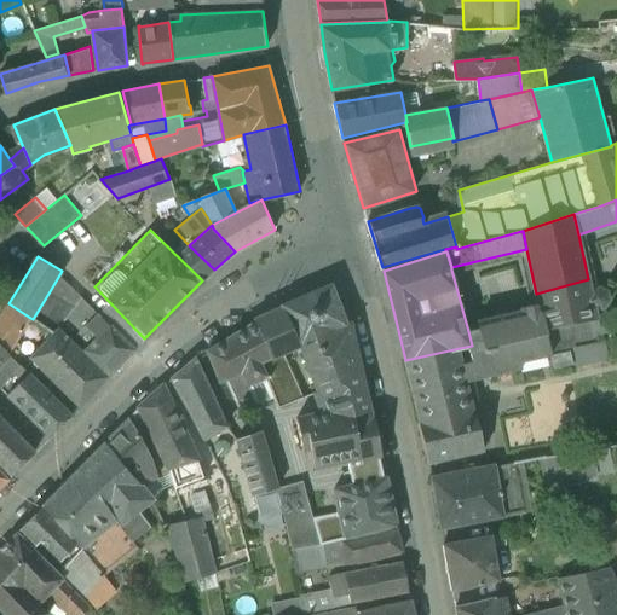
[(588,279),(536,294),(538,305),(545,329),(547,329),(590,319),(594,334),(611,330),(605,306),(611,300),(609,290),(600,285),(590,288),(588,279)]
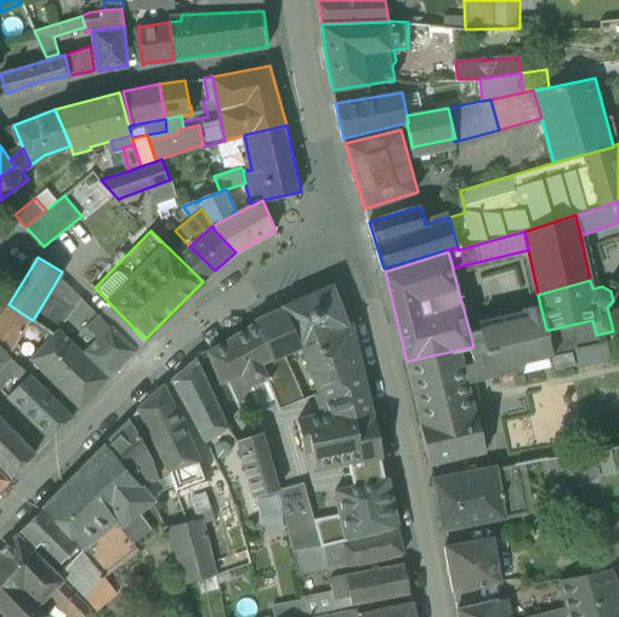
[(311,295),(285,306),(304,347),(302,348),(327,413),(299,420),(306,450),(313,449),(318,467),(363,457),(363,460),(384,455),(376,417),(375,417),(373,404),(363,361),(353,321),(347,324),(333,285),(311,295)]
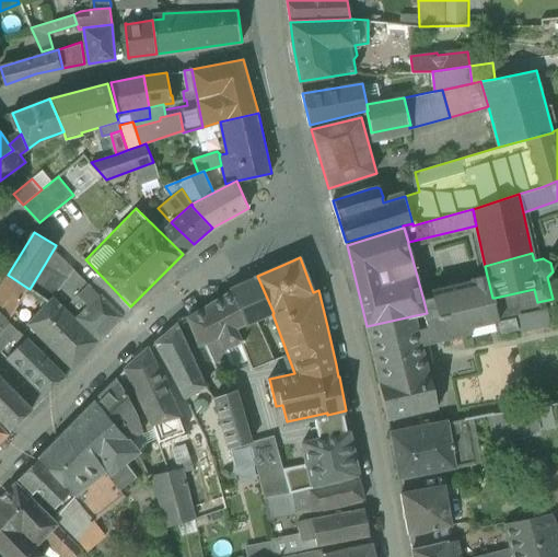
[(45,264),(30,289),(39,296),(55,269),(45,264)]
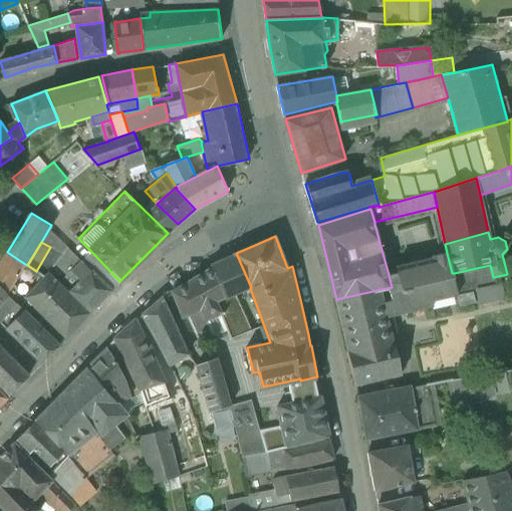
[(82,260),(68,247),(56,262),(70,271),(82,260)]
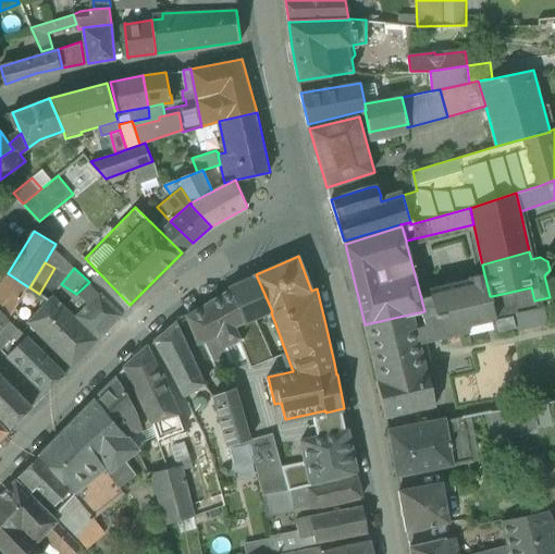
[(27,286),(8,273),(0,285),(0,309),(11,320),(14,319),(19,312),(17,309),(14,307),(27,286)]
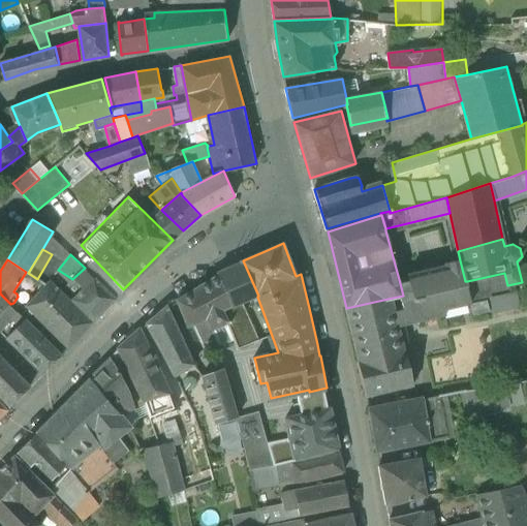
[(243,260),(218,272),(233,305),(233,306),(243,302),(257,297),(258,296),(243,260)]
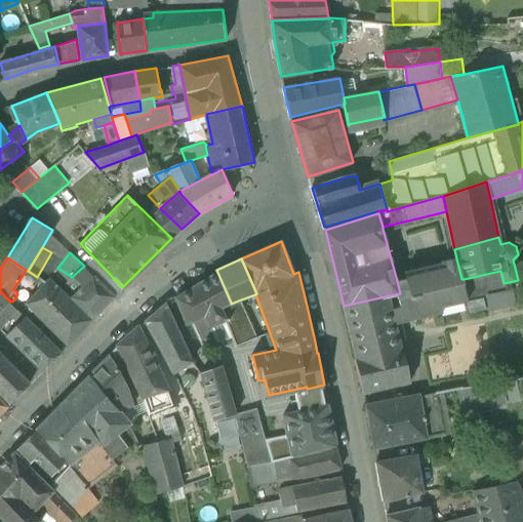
[(444,264),(405,272),(407,279),(397,281),(400,293),(401,297),(464,283),(464,279),(461,279),(456,258),(444,262),(444,264)]
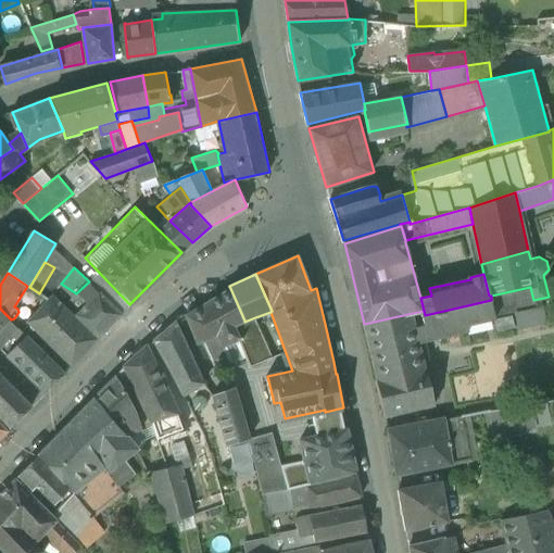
[(122,314),(89,281),(76,293),(66,303),(100,336),(122,314)]
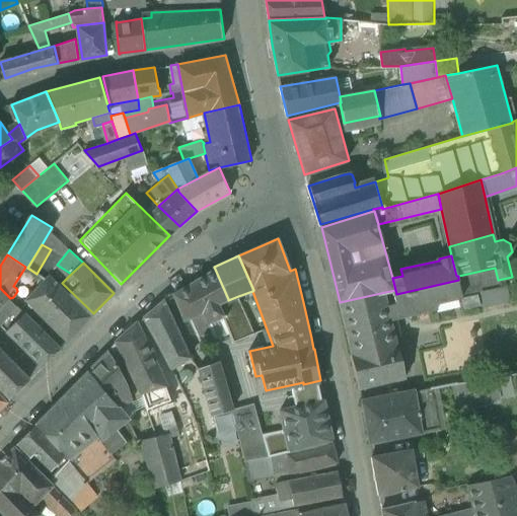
[(215,269),(174,293),(186,319),(192,316),(204,311),(208,321),(209,321),(224,315),(220,303),(228,299),(215,269)]
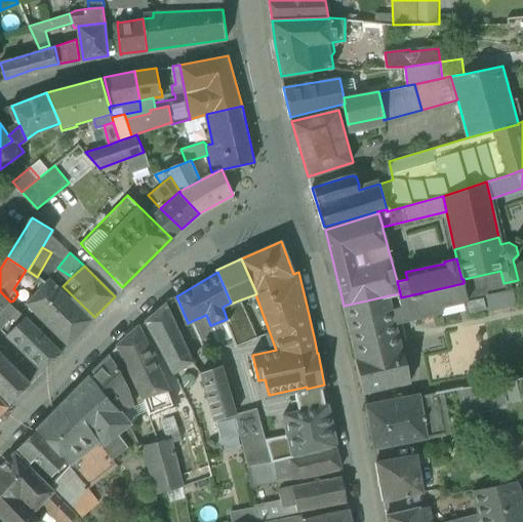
[(92,319),(49,278),(45,282),(26,303),(68,345),(92,319)]
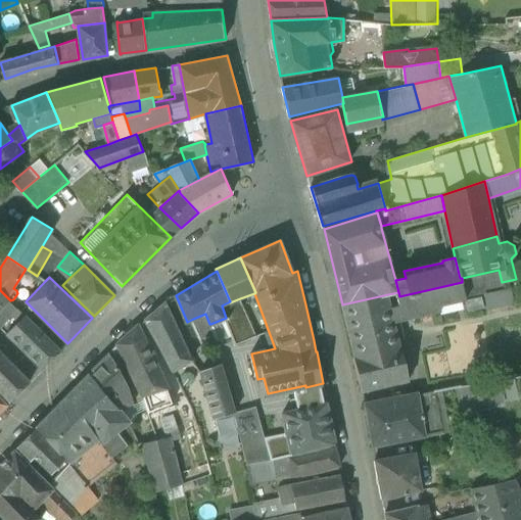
[(462,282),(399,296),(398,292),(388,294),(394,322),(441,311),(440,305),(467,299),(462,282)]
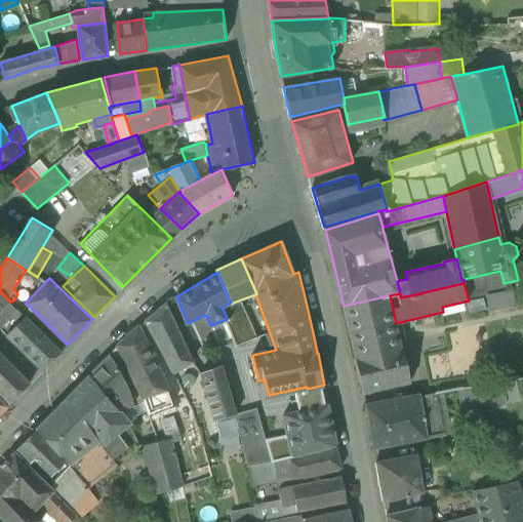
[(514,290),(487,294),(489,308),(516,303),(514,290)]
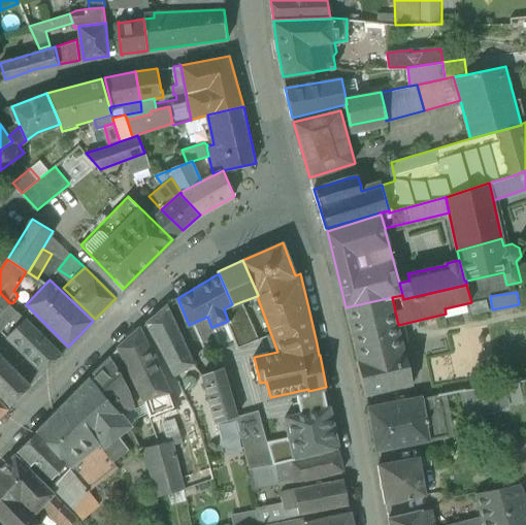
[(21,315),(0,293),(0,329),(3,332),(21,315)]
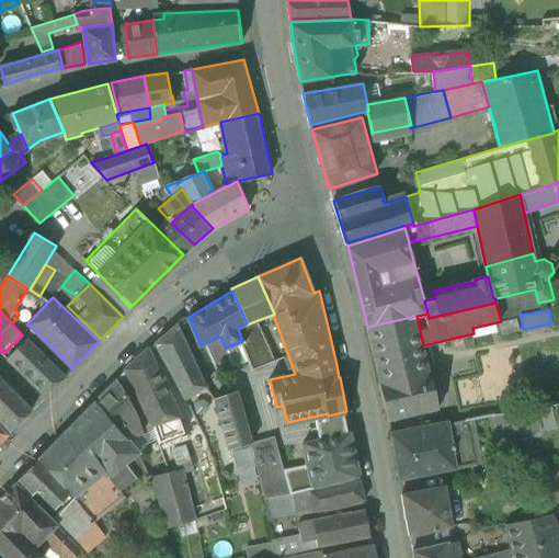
[(417,316),(367,327),(381,382),(380,383),(389,420),(440,408),(431,371),(430,371),(423,345),(417,316)]
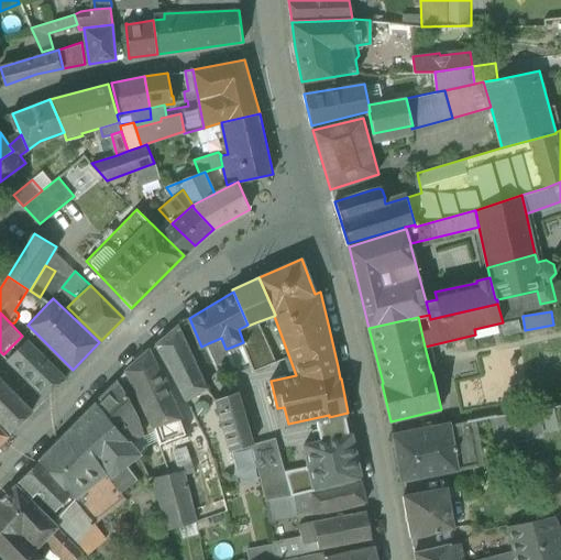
[(519,318),(503,322),(505,333),(523,330),(519,318)]
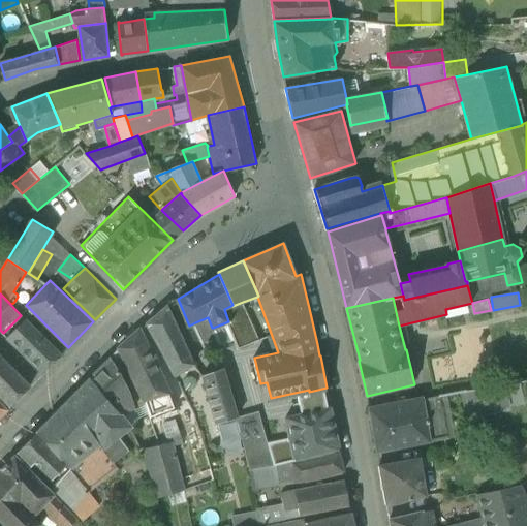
[(259,340),(243,302),(233,306),(233,305),(224,309),(228,321),(229,320),(233,330),(239,347),(259,340)]
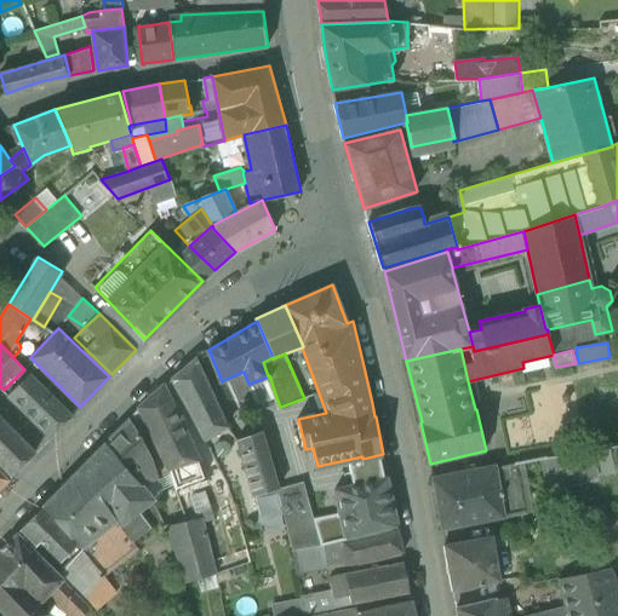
[(229,426),(196,357),(172,376),(206,439),(229,426)]
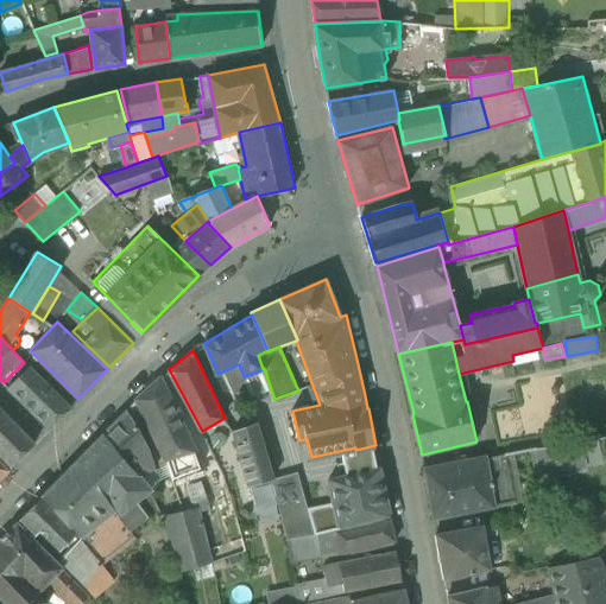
[(239,364),(225,370),(234,393),(248,386),(245,376),(244,376),(239,364)]
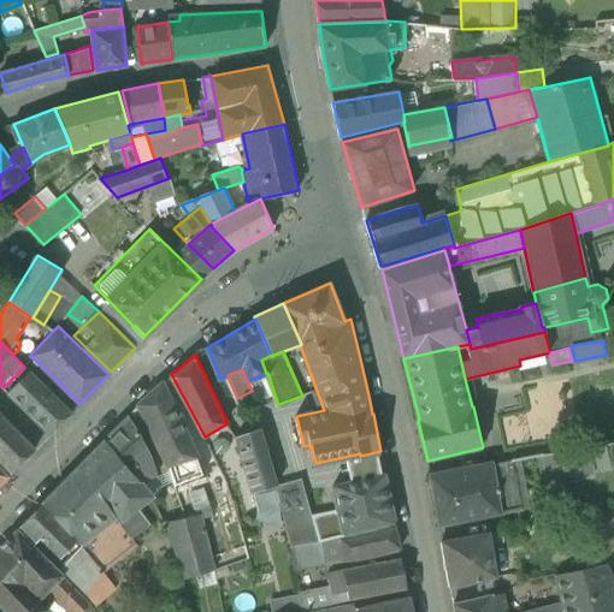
[(29,370),(7,391),(51,434),(71,413),(29,370)]
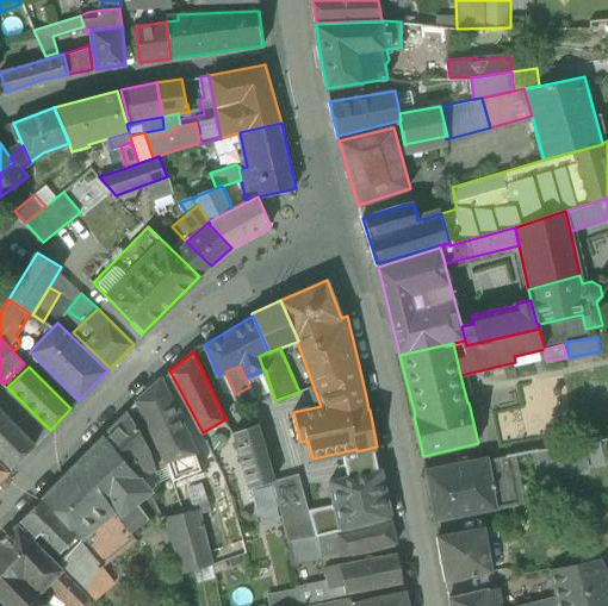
[(194,450),(161,379),(137,400),(166,461),(173,480),(200,468),(194,450)]
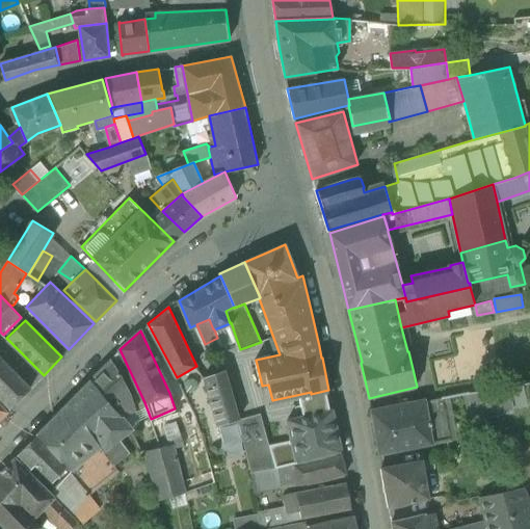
[(30,388),(0,356),(0,398),(10,408),(30,388)]
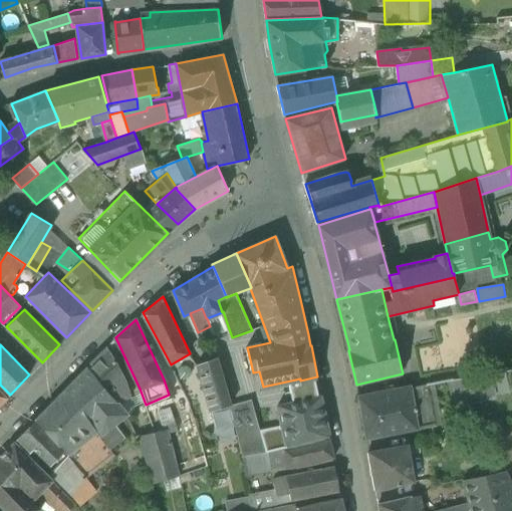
[(132,395),(106,346),(88,366),(117,403),(132,395)]
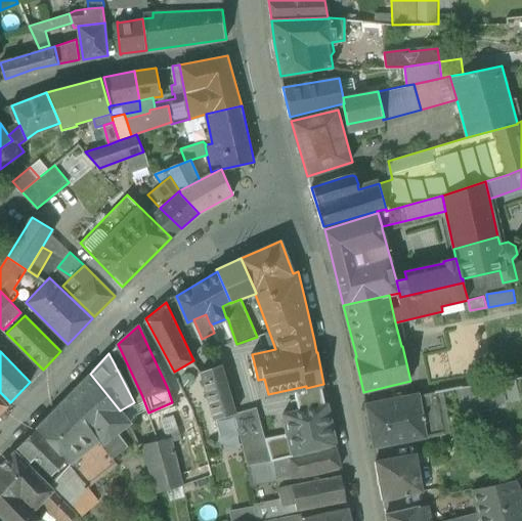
[(221,364),(201,371),(215,419),(217,419),(235,413),(221,364)]
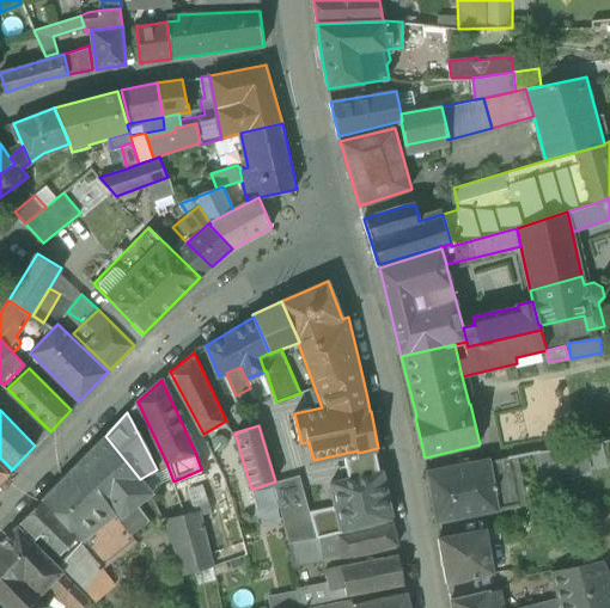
[(105,436),(78,462),(117,513),(121,517),(138,504),(152,492),(140,479),(105,436)]
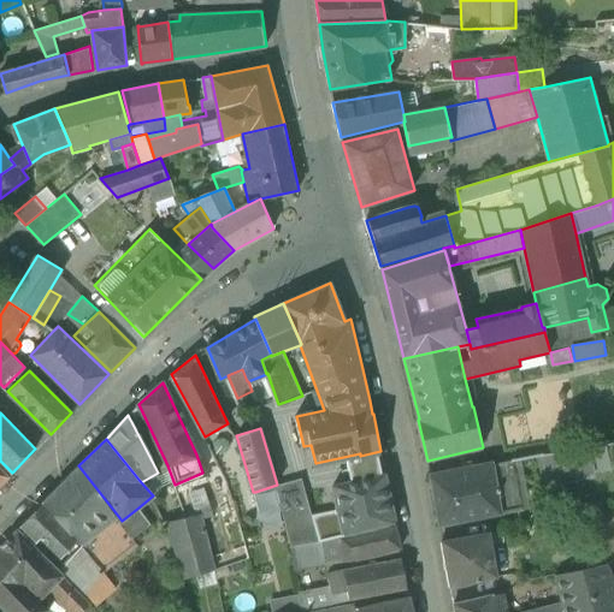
[(606,445),(521,459),(527,486),(595,471),(595,473),(612,469),(608,452),(606,445)]
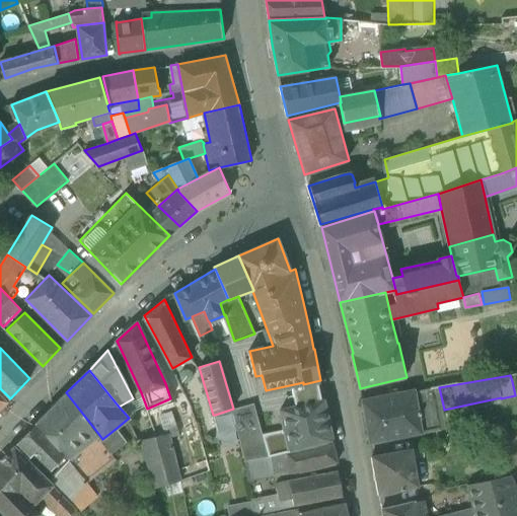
[(416,389),(362,399),(370,443),(440,429),(433,388),(416,391),(416,389)]
